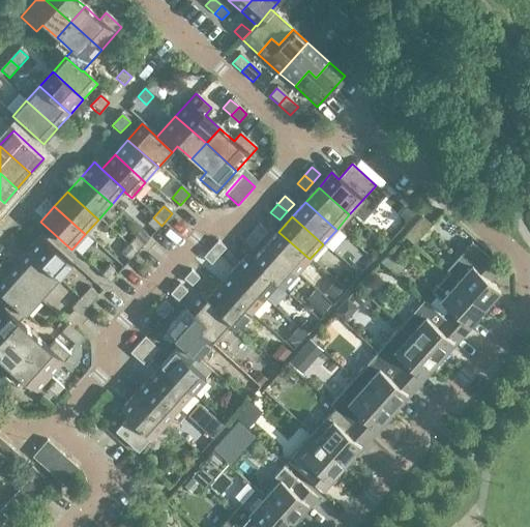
[(421,218),(404,238),(413,247),(432,227),(421,218)]
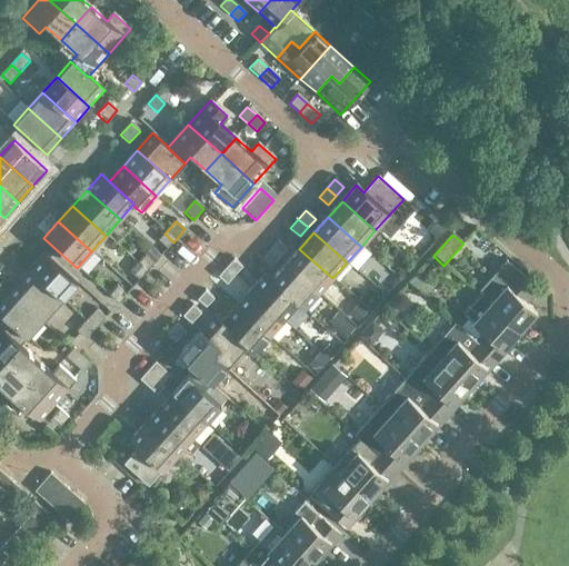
[(279,259),(287,250),(278,242),(270,251),(279,259)]
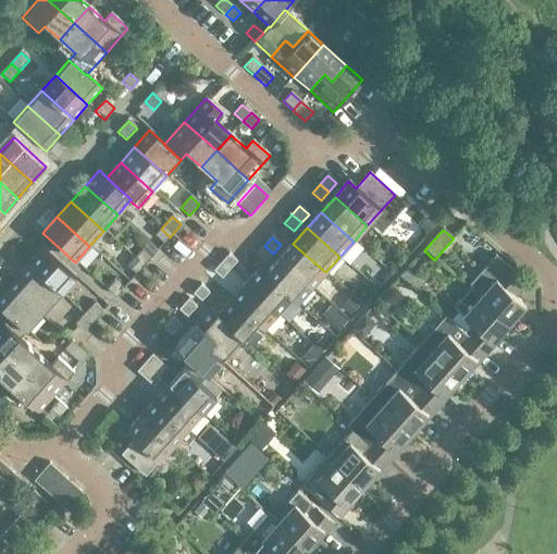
[(325,272),(293,244),(279,259),(311,288),(325,272)]
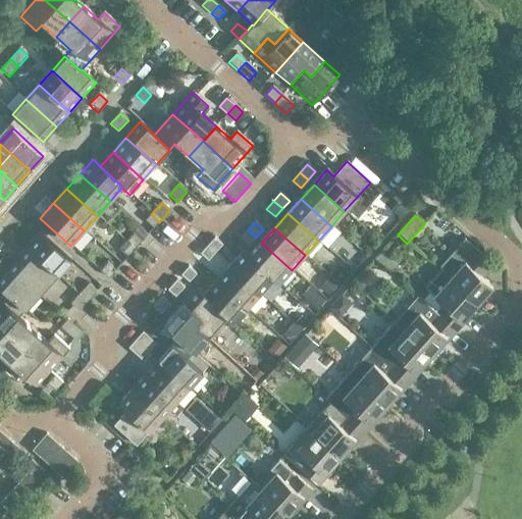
[(99,245),(121,265),(135,250),(125,243),(112,230),(99,245)]
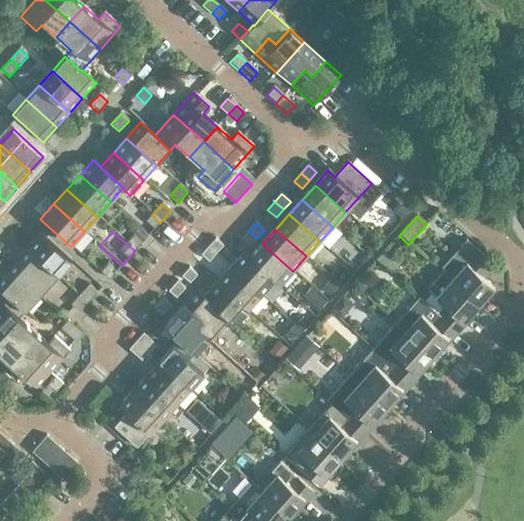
[(257,239),(249,231),(242,240),(250,247),(257,239)]
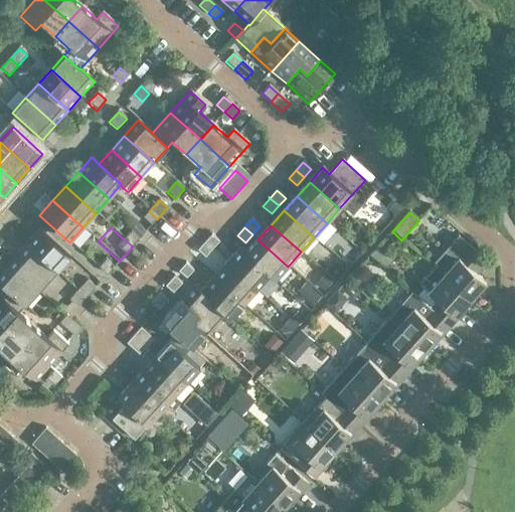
[(70,256),(40,229),(26,244),(56,271),(70,256)]
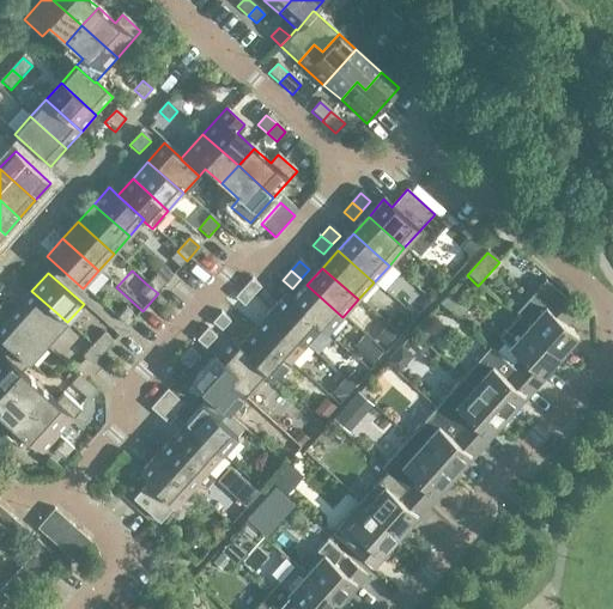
[(147,285),(158,293),(167,284),(156,274),(147,285)]
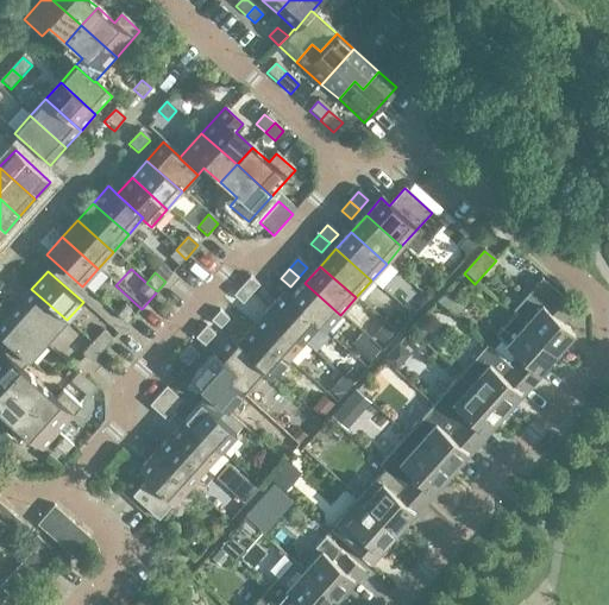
[(251,296),(259,287),(250,278),(242,288),(251,296)]
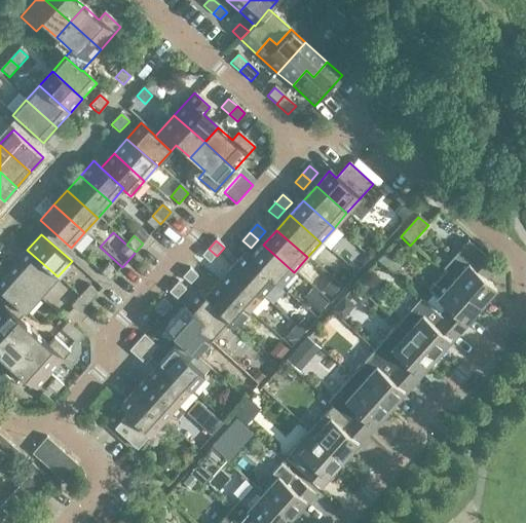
[(444,273),(450,279),(449,281),(479,307),(495,290),(485,281),(497,267),(477,250),(468,241),(443,269),(444,273)]
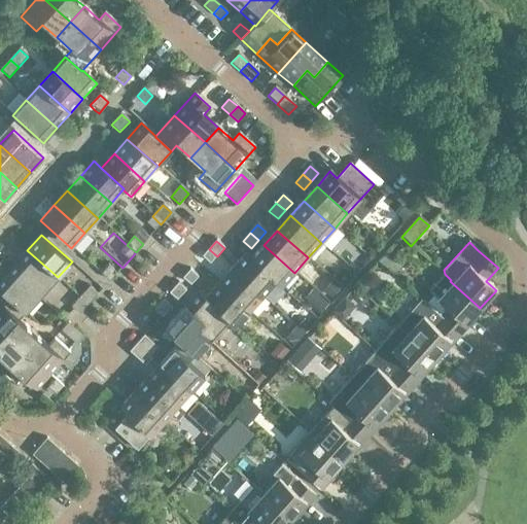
[(294,273),(264,245),(251,259),(250,259),(276,282),(275,282),(281,287),(294,273)]
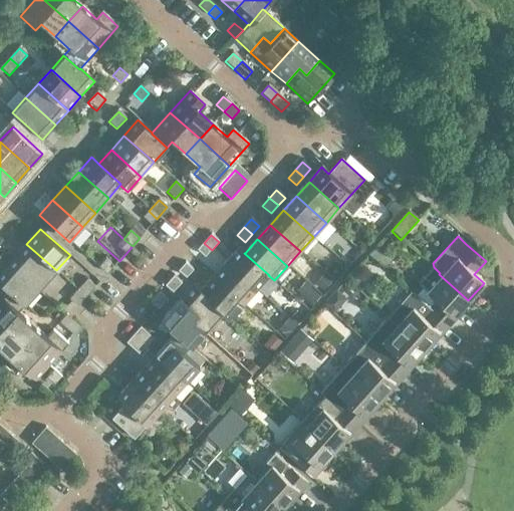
[(212,250),(204,243),(197,250),(205,258),(212,250)]
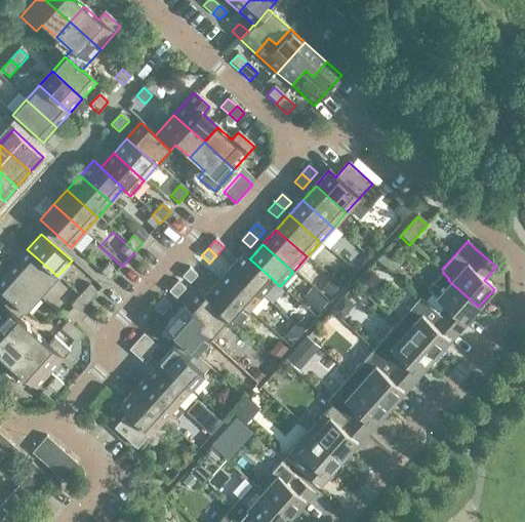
[(57,276),(27,249),(14,264),(30,277),(23,285),(38,298),(57,276)]
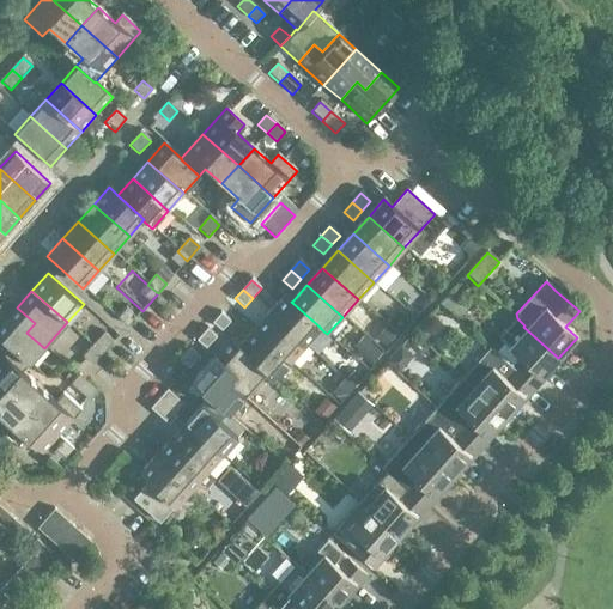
[(442,303),(448,309),(447,310),(459,321),(471,308),(459,298),(451,292),(442,303)]
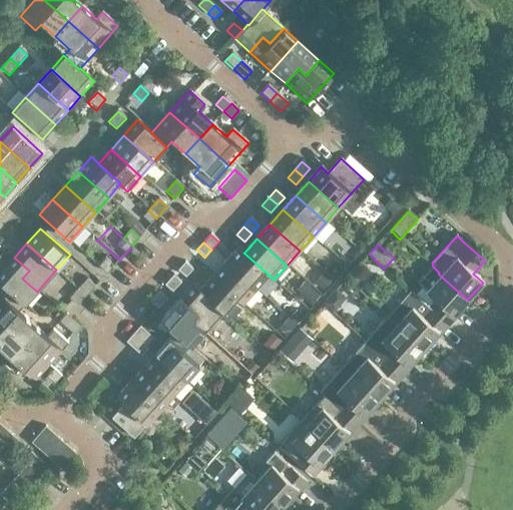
[(243,252),(244,252),(238,247),(225,262),(255,289),(268,275),(269,275),(243,252)]
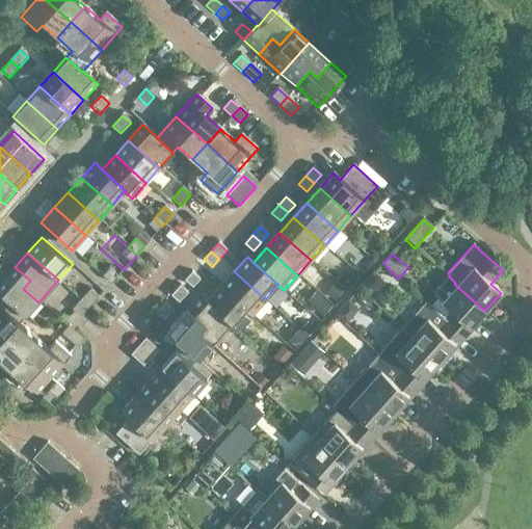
[(30,281),(15,267),(0,283),(0,295),(8,303),(9,302),(25,317),(38,302),(23,289),(30,281)]
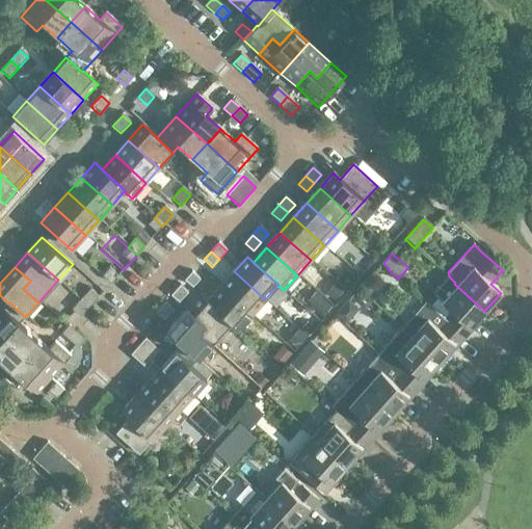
[(109,268),(102,276),(110,285),(117,276),(109,268)]
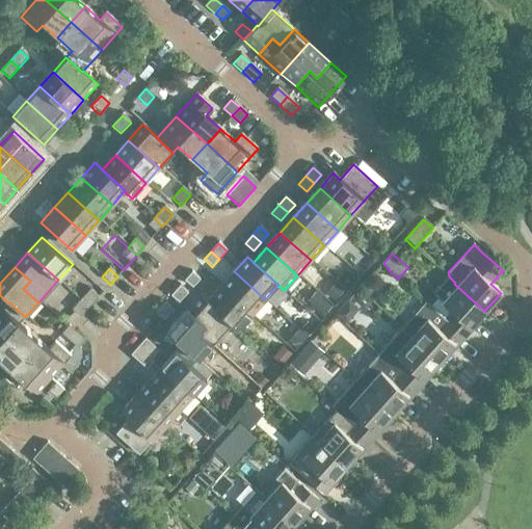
[(265,299),(234,271),(220,287),(251,314),(265,299)]
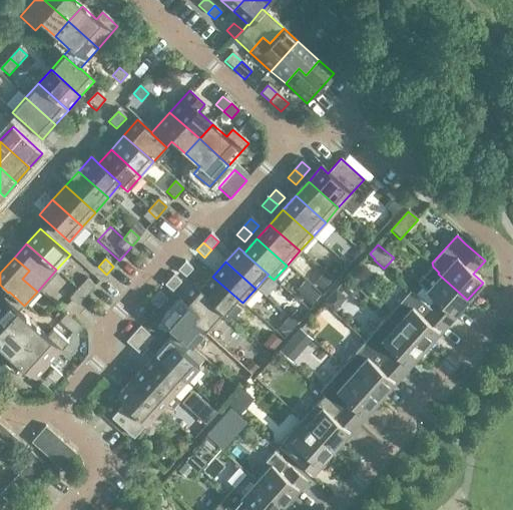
[(185,279),(192,271),(184,263),(177,271),(185,279)]
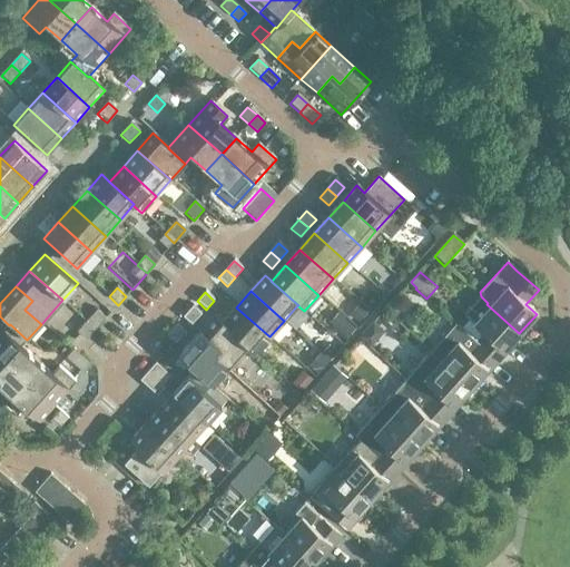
[(487,304),(488,303),(481,296),(463,315),(484,334),(477,343),(498,363),(507,353),(503,351),(519,333),(487,304)]
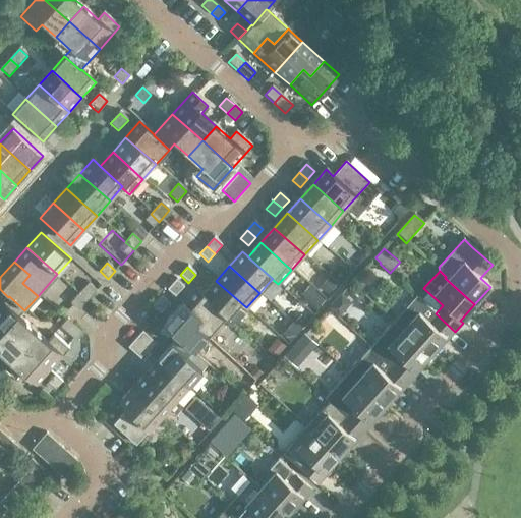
[(175,297),(184,287),(176,280),(167,290),(175,297)]
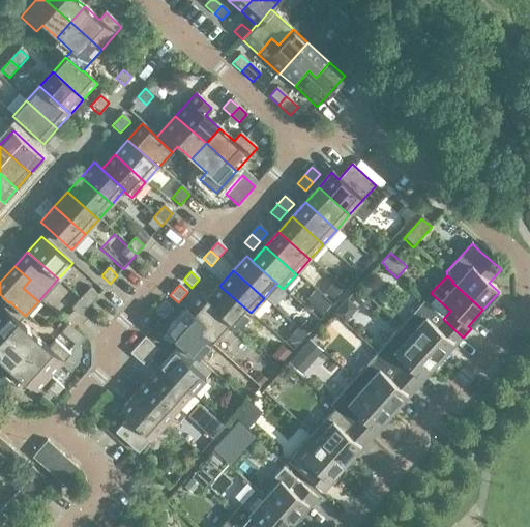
[(251,313),(219,286),(207,299),(206,300),(231,321),(230,322),(237,328),(251,313)]
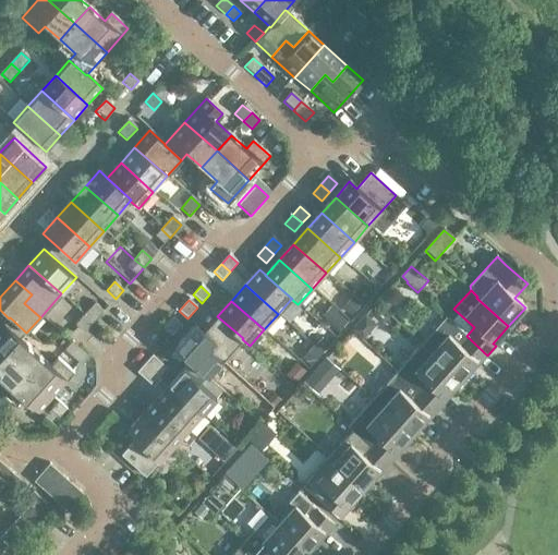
[(94,324),(104,312),(95,304),(84,315),(94,324)]
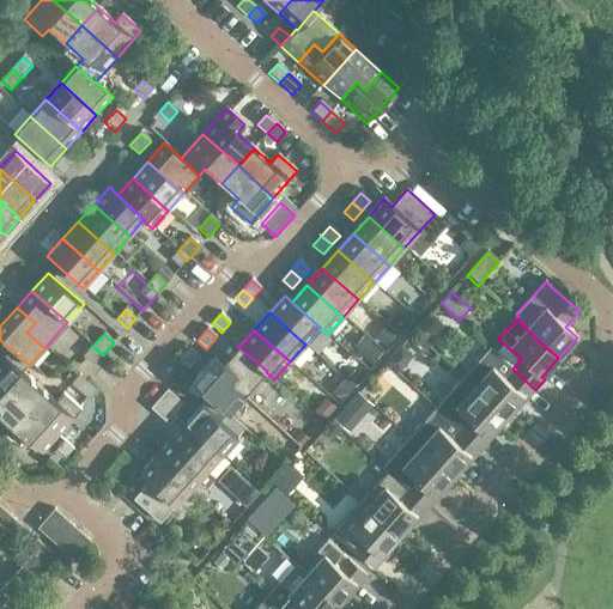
[(238,347),(240,346),(231,339),(216,357),(232,372),(225,382),(243,397),(266,372),(267,371),(238,347)]
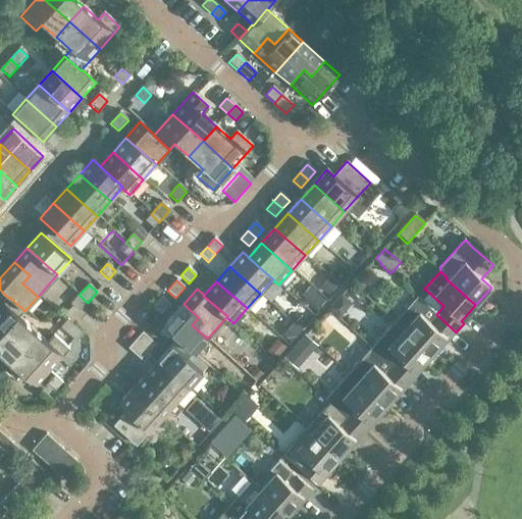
[(88,303),(79,295),(70,305),(79,312),(88,303)]
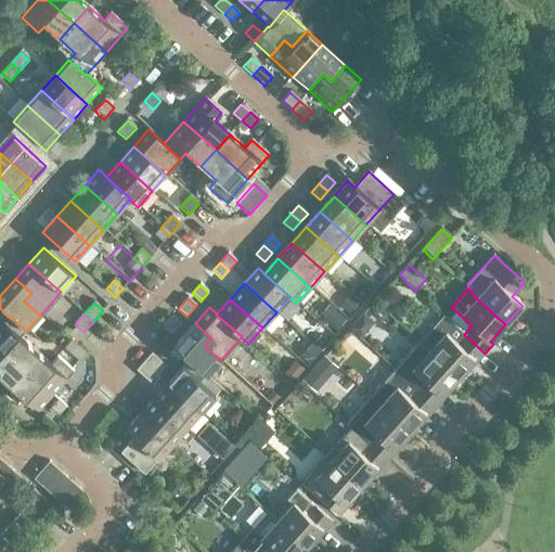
[(10,316),(9,317),(0,326),(0,348),(21,368),(35,351),(20,337),(26,331),(10,316)]
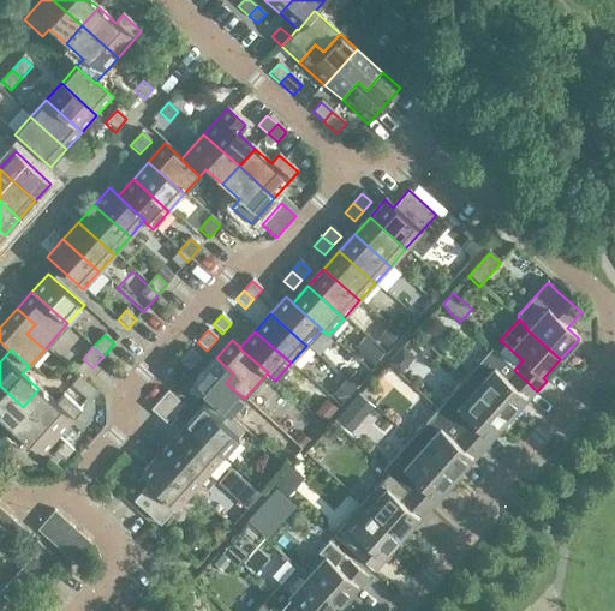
[(189,371),(199,359),(190,349),(179,361),(189,371)]
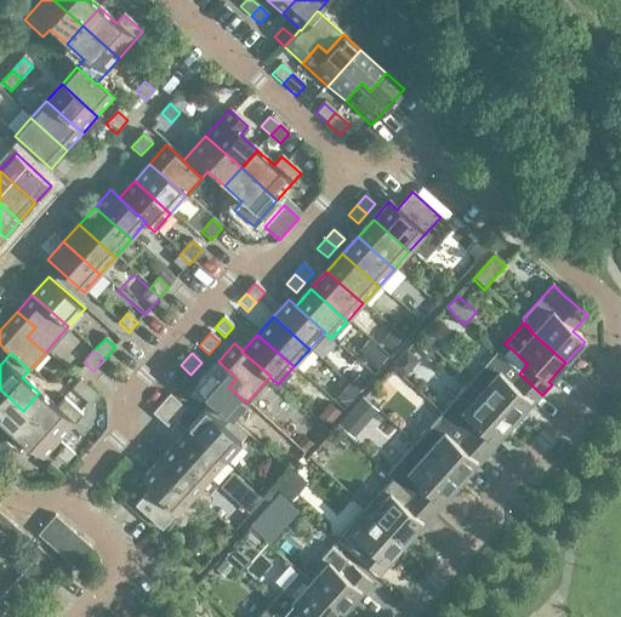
[(469,384),(477,390),(512,422),(530,403),(534,405),(542,395),(519,373),(496,354),(469,384)]
